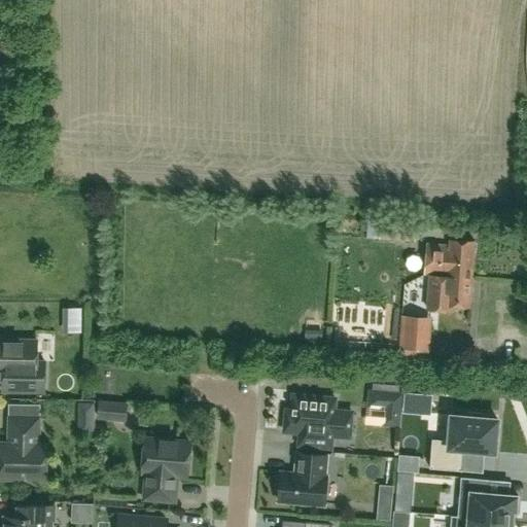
[(427,244),(425,275),(448,276),(448,277),(472,279),(475,241),(450,239),(450,245),(427,244)]
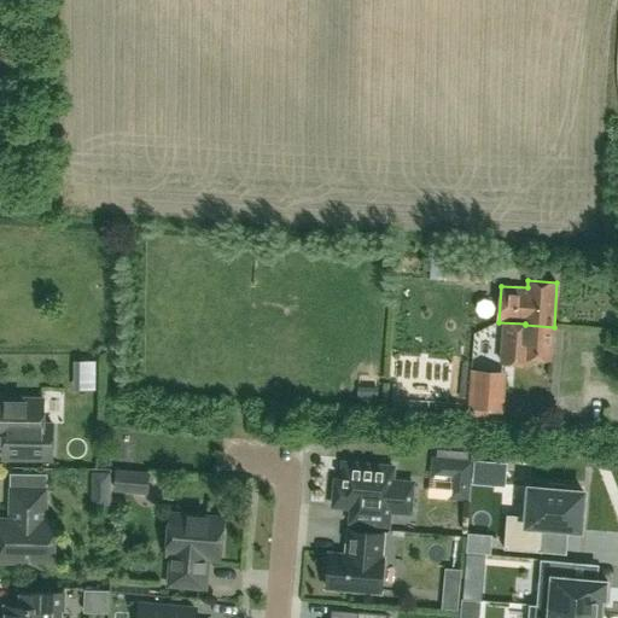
[(525,324),(499,322),(499,324),(505,324),(502,363),(531,365),(531,359),(552,360),(554,327),(525,325),(525,324)]
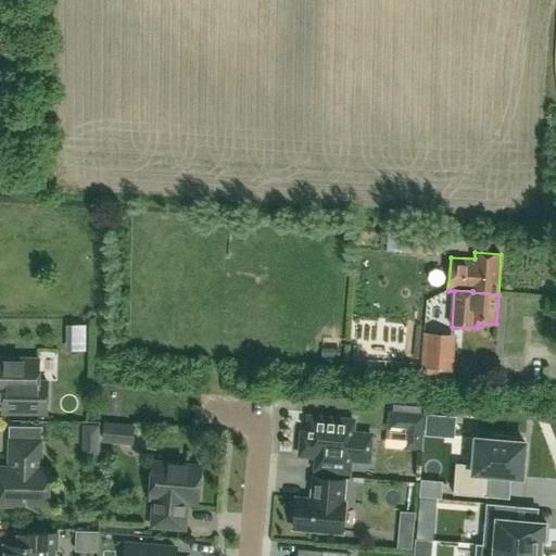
[(425,351),(424,378),(450,379),(451,352),(425,351)]
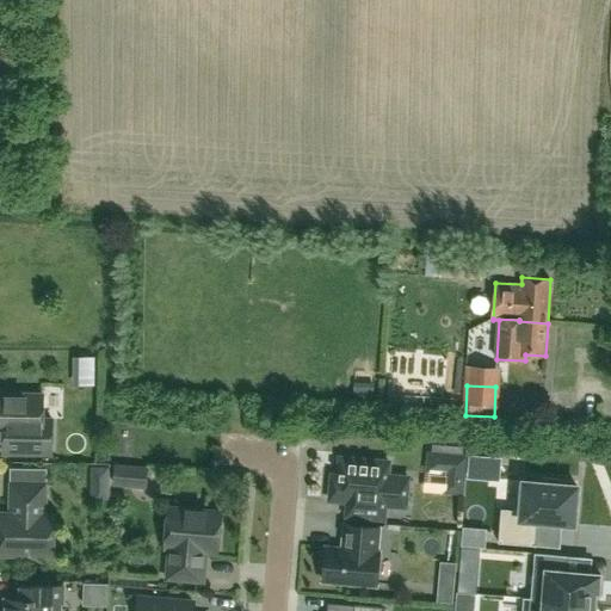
[(0,432),(2,433),(2,454),(51,454),(53,420),(43,419),(43,395),(0,394),(0,432)]
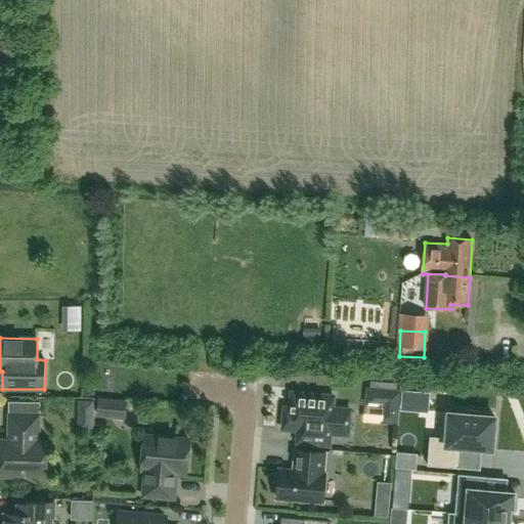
[(471,364),(471,357),(464,356),(464,353),(450,352),(449,364),(463,365),(463,364),(471,364)]
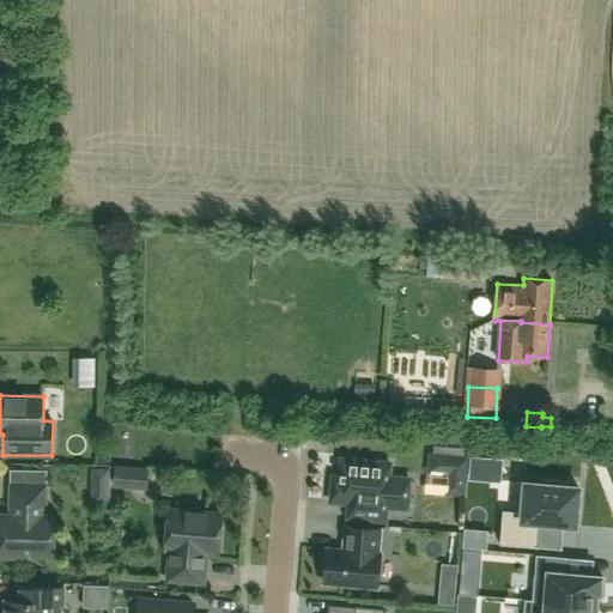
[(499,481),(502,459),(472,456),(469,479),(499,481)]
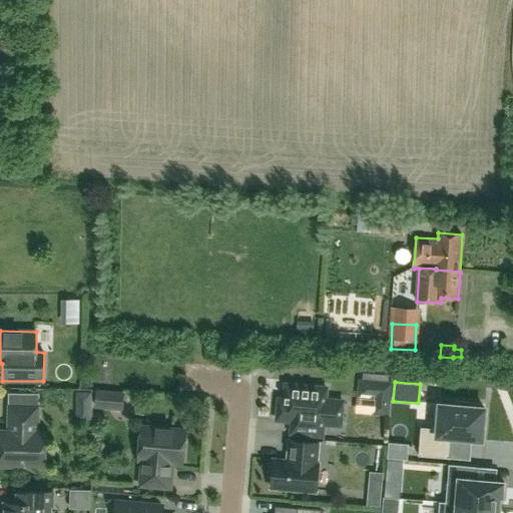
[(387,412),(389,385),(361,383),(361,394),(376,395),(375,411),(387,412)]
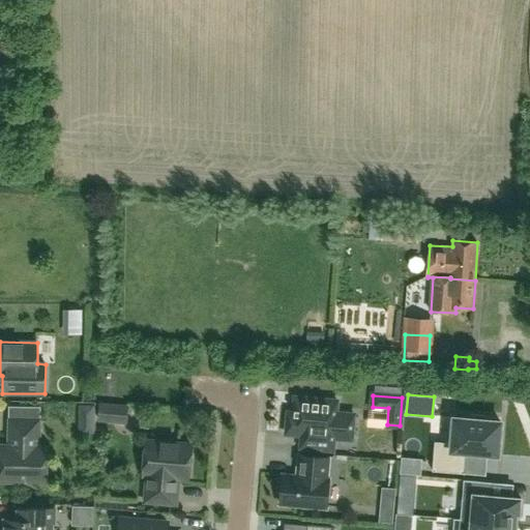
[(301,435),(300,447),(333,450),(333,438),(342,439),(344,413),(336,413),(337,401),(294,398),(293,413),(288,412),(288,414),(290,414),(288,432),(286,432),(286,434),(301,435)]
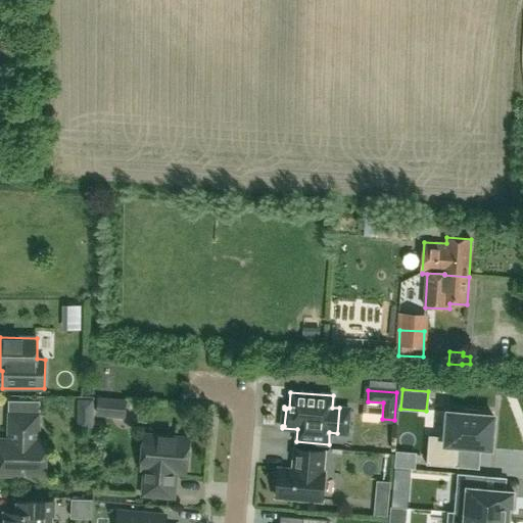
[(96,416),(125,419),(127,400),(98,397),(96,416)]
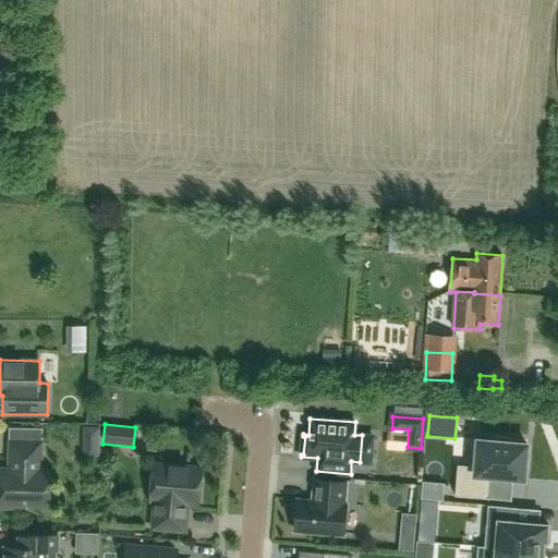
[(99,438),(99,425),(83,425),(83,438),(99,438)]
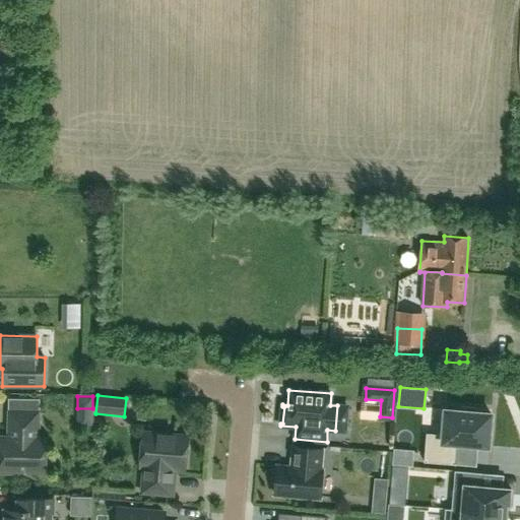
[(425,435),(423,463),(454,466),(455,445),(486,447),(490,415),(474,413),(474,409),(459,408),(458,412),(443,411),(441,436),(425,435)]
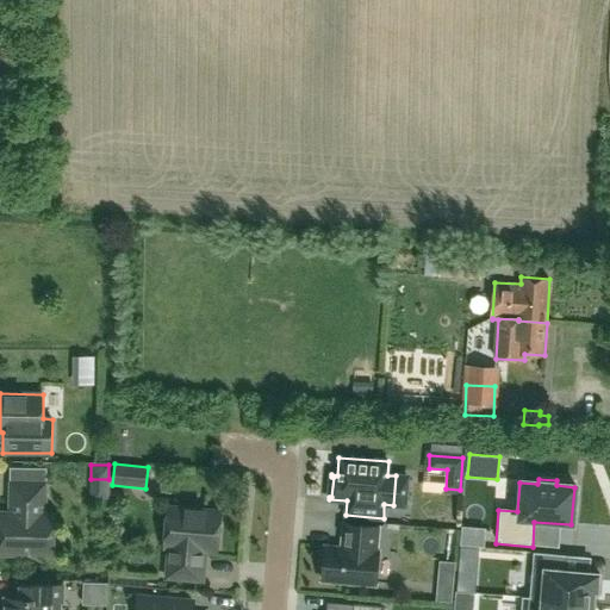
[(44,515),(44,484),(11,484),(11,515),(1,515),(0,552),(53,553),(54,515),(44,515)]
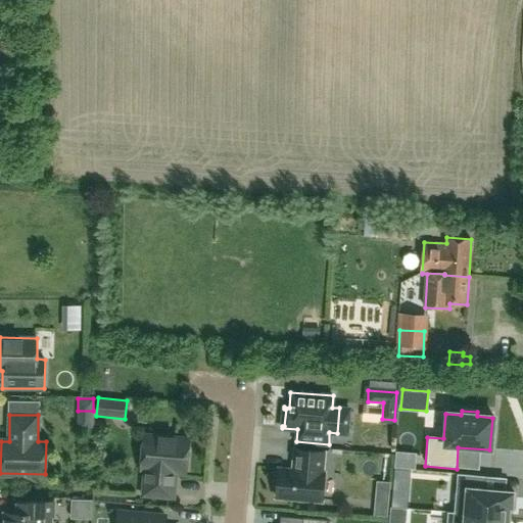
[(186,472),(189,439),(144,435),(141,468),(145,469),(143,495),(174,497),(176,471),(186,472)]
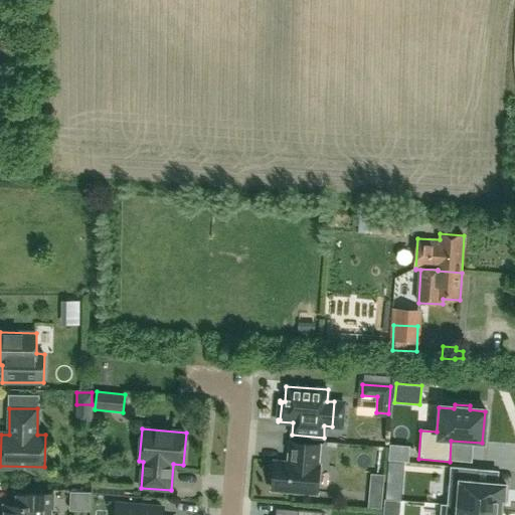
[(270,480),(273,480),(272,490),(317,494),(319,466),(318,466),(319,446),(291,443),(289,457),(290,457),(290,463),(275,462),(274,465),(271,465),(270,480)]
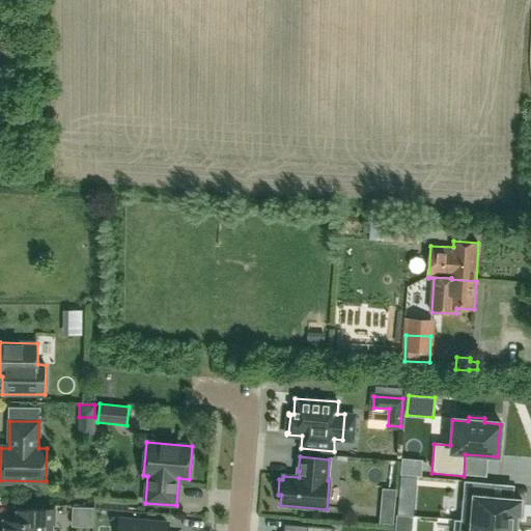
[(420,474),(421,462),(403,459),(402,473),(420,474)]
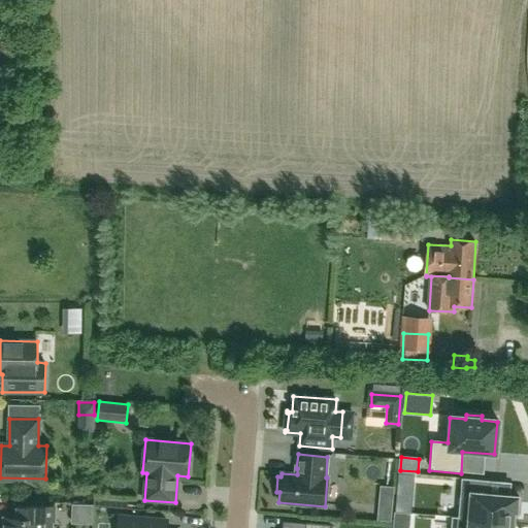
[(414,485),(415,474),(399,472),(398,483),(414,485)]
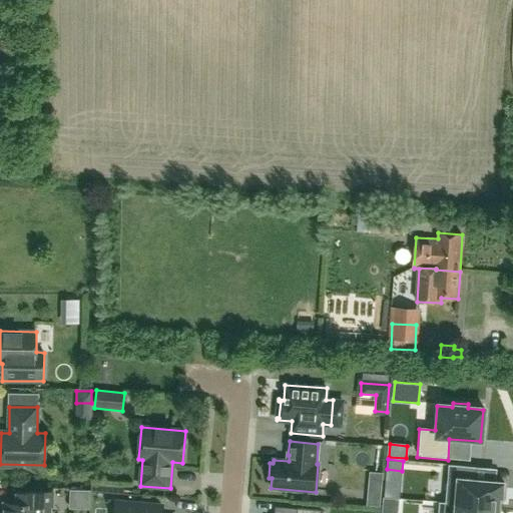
[(445,502),(445,503),(499,507),(500,497),(503,498),(504,482),(475,479),(476,467),(449,464),(445,502)]
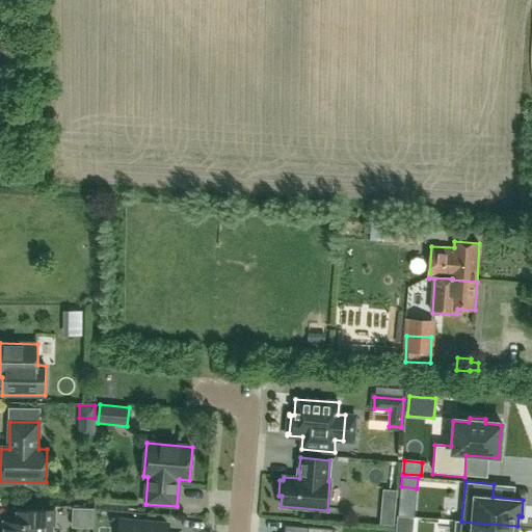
[(396,505),(397,493),(386,491),(384,504),(396,505)]
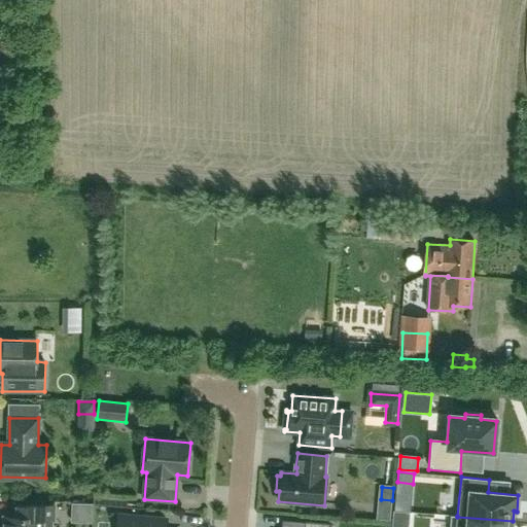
[(53,526),(54,505),(14,504),(14,518),(4,517),(4,520),(0,519),(0,526),(53,526)]
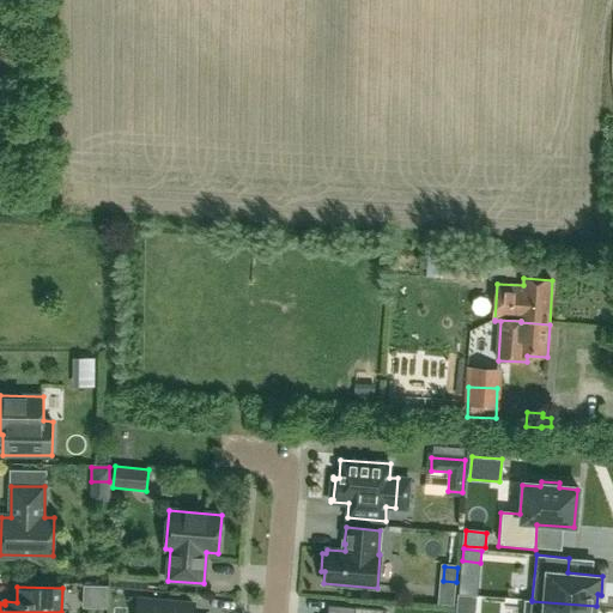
[(525,599),(523,612),(595,612),(596,606),(532,601),(532,600),(525,599)]
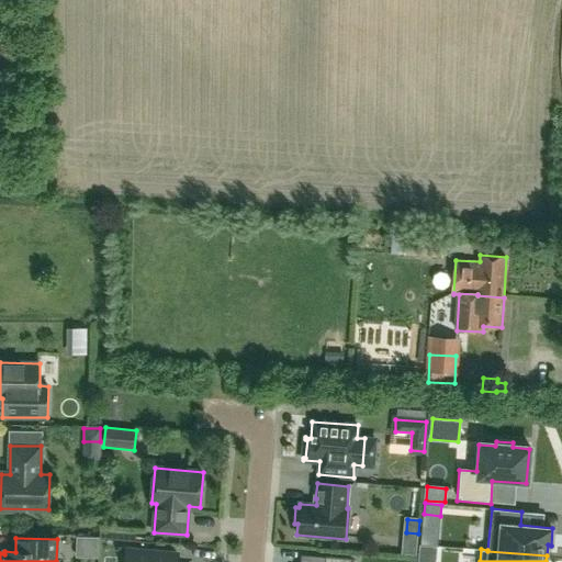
[(159,561),(160,552),(127,550),(125,561),(159,561)]
